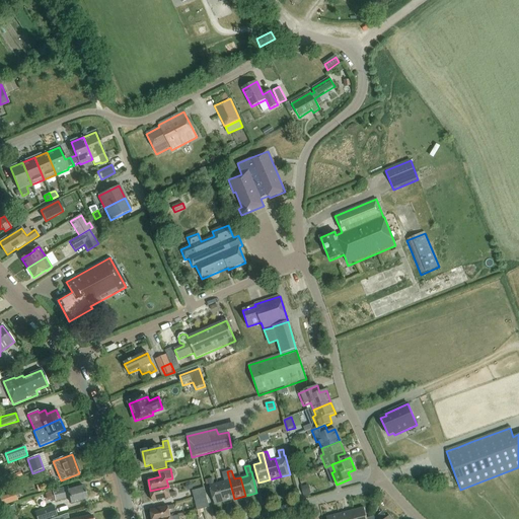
[(225,482),(219,483),(224,502),(234,499),(227,471),(222,472),(225,482)]
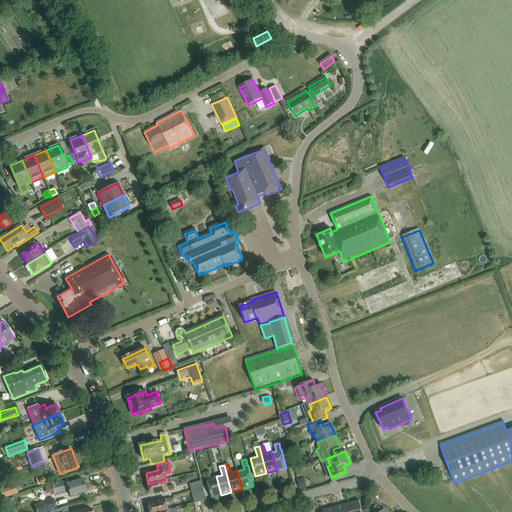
[(212,498),(221,495),(216,476),(211,478),(210,472),(205,473),(207,479),(212,498)]
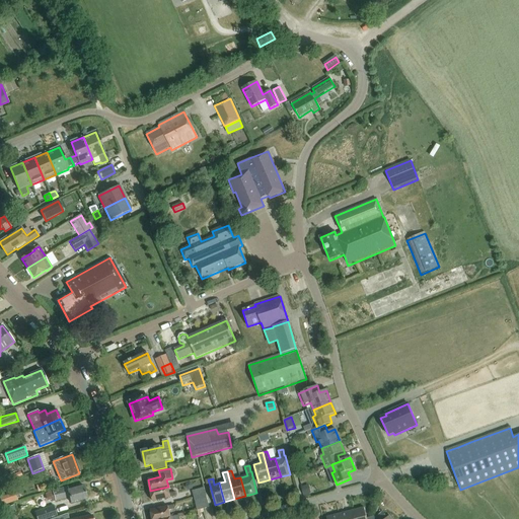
[(69,491),(68,488),(52,492),(55,502),(69,498),(71,503),(87,499),(84,487),(69,491)]
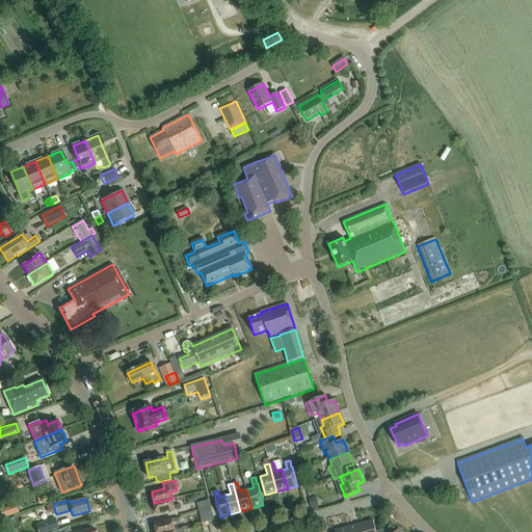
[(174,506),(173,499),(154,503),(157,514),(181,508),(180,504),(174,506)]
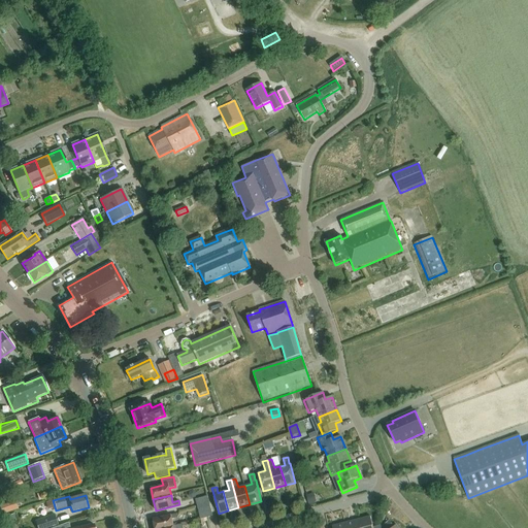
[(198,506),(209,503),(207,497),(196,500),(198,506)]
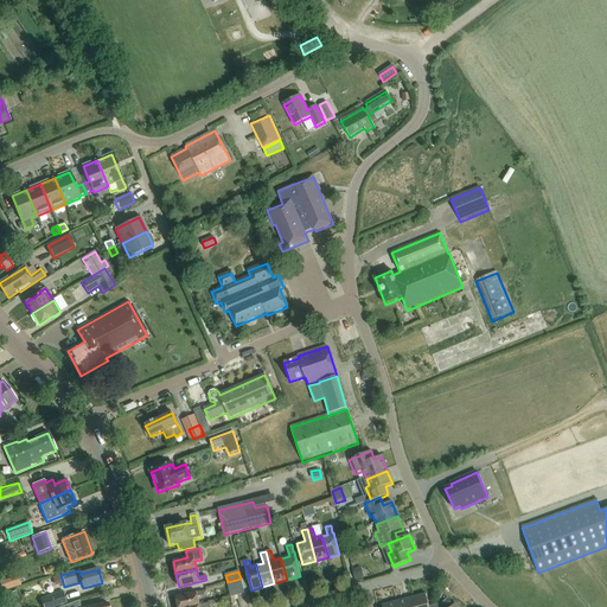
[(0,582),(4,592),(23,585),(18,573),(0,579),(0,582)]
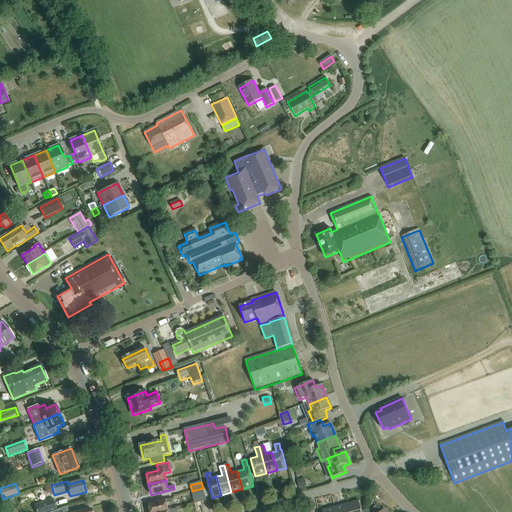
[(206,501),(203,488),(192,491),(195,504),(201,503),(206,501)]
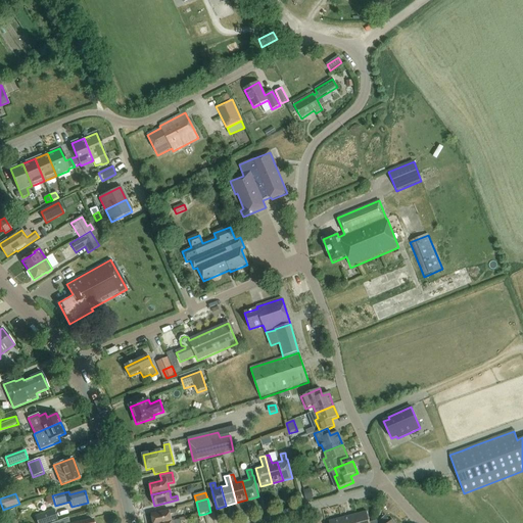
[(155,513),(151,514),(153,522),(163,522),(172,521),(171,515),(177,513),(176,509),(155,513)]
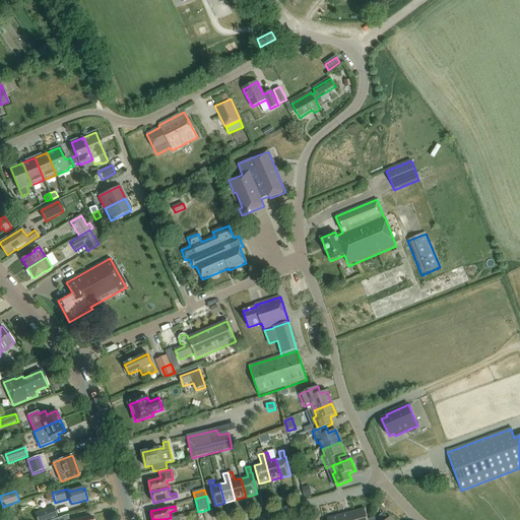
[(1,512),(3,518),(16,513),(14,507),(1,512)]
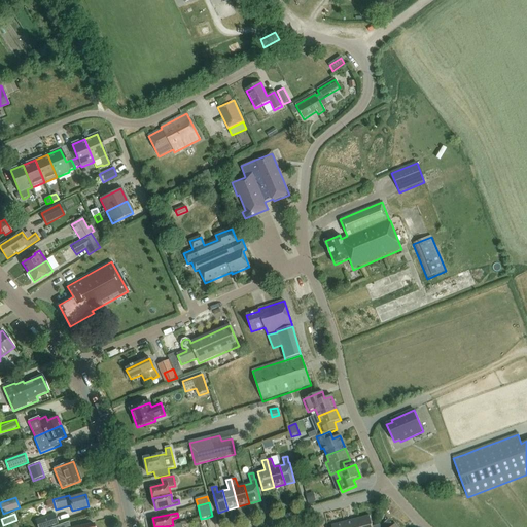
[(37,526),(53,526),(58,525),(55,514),(35,520),(37,526)]
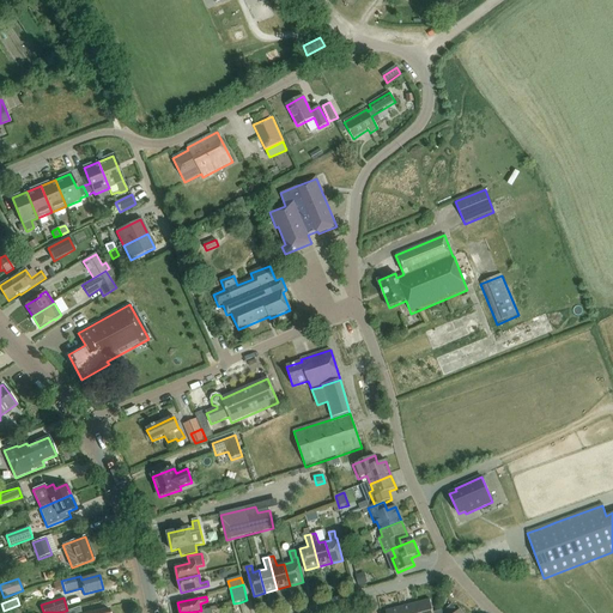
[(417,612),(441,612),(442,611),(434,612),(430,600),(414,605),(417,612)]
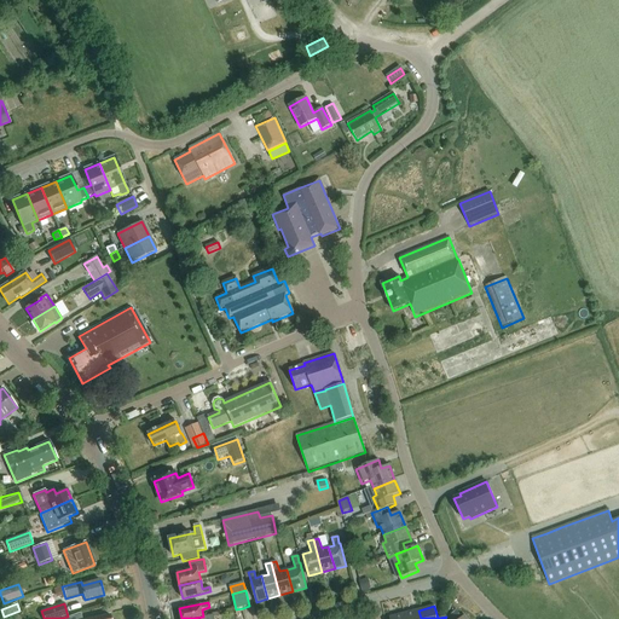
All buildings are outlined.
